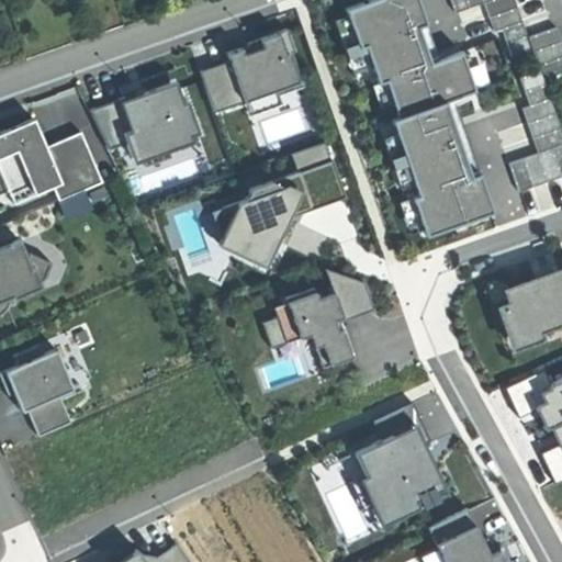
[(426,24),(417,0),(367,0),(345,8),(358,47),(363,45),(377,83),(384,80),(396,116),(390,119),(416,194),(411,197),(424,235),(458,224),(492,212),(479,172),(470,176),(446,108),(458,103),(456,97),(474,90),(460,51),(429,62),(417,26),(426,24)]
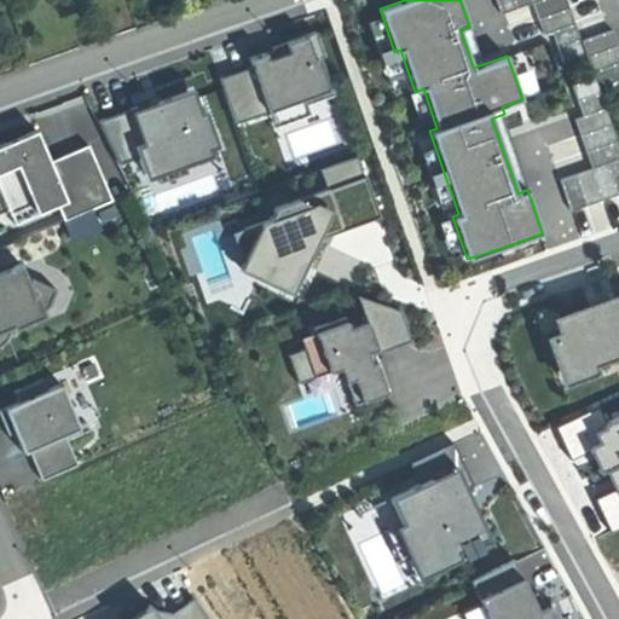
[(566,0),(496,0),(501,15),(532,3),(544,35),(551,32),(562,63),(585,55),(566,0)]
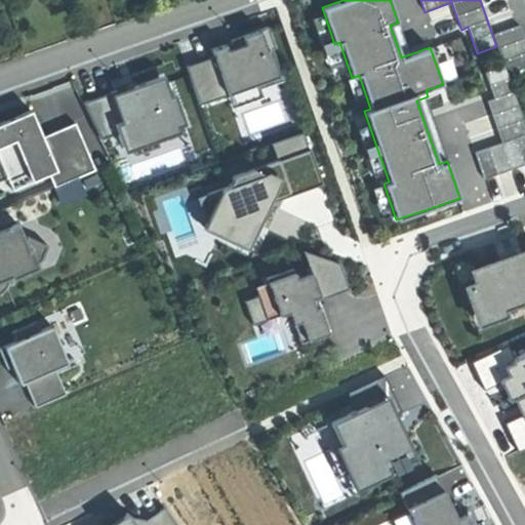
[(267,27),(230,40),(233,47),(226,50),(224,44),(217,47),(210,49),(213,56),(186,66),(199,105),(227,95),(228,95),(228,94),(281,75),(272,49),(274,48),(267,27)]
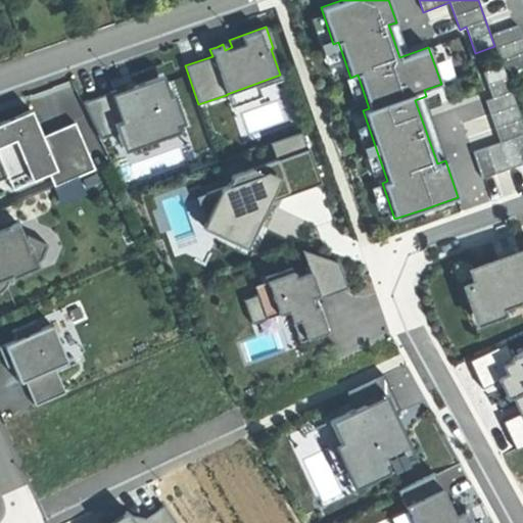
[(498,142),(472,151),(481,178),(522,162),(522,126),(502,65),(482,72),(491,98),(484,100),(498,142)]
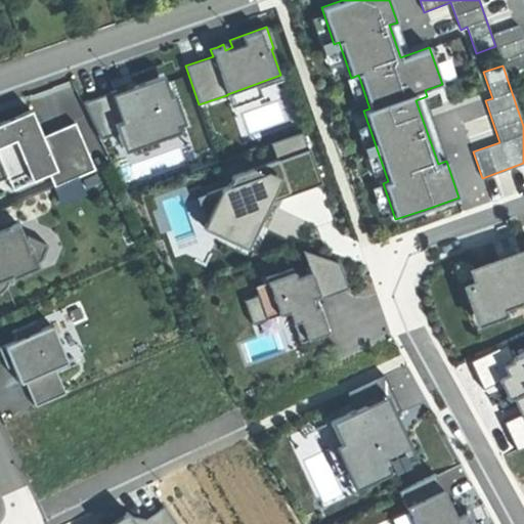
[(227,95),(226,95),(231,107),(261,96),(258,88),(282,80),(280,75),(227,94),(227,95)]
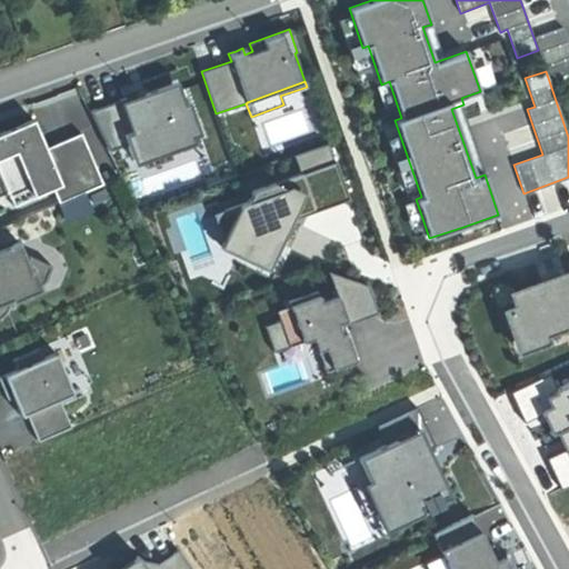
[(145,99),(128,105),(126,98),(90,111),(110,151),(127,146),(132,159),(141,156),(192,138),(200,135),(189,101),(180,105),(175,88),(145,99)]
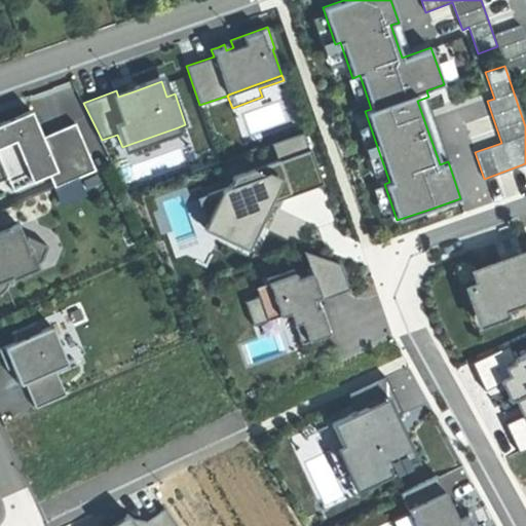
[(31,111),(0,123),(0,162),(11,190),(48,174),(54,188),(96,171),(75,123),(42,138),(31,111)]
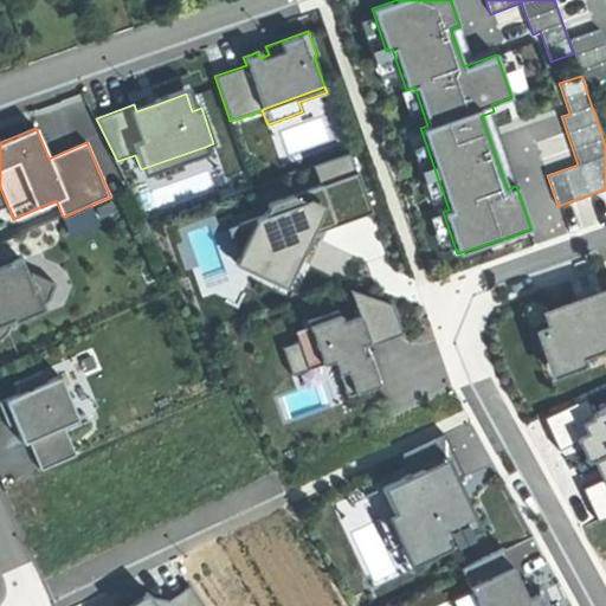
[(205,147),(150,166),(155,180),(184,169),(181,162),(207,153),(205,147)]
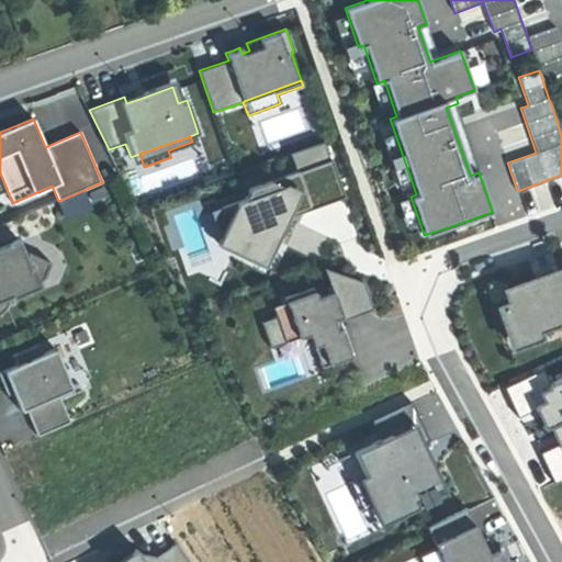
[(291,155),(296,172),(249,189),(245,200),(222,208),(227,223),(220,238),(217,243),(260,263),(272,238),(276,240),(287,217),(283,216),(288,206),(306,200),(310,206),(343,194),(344,198),(345,197),(332,160),(329,160),(324,143),(291,155)]
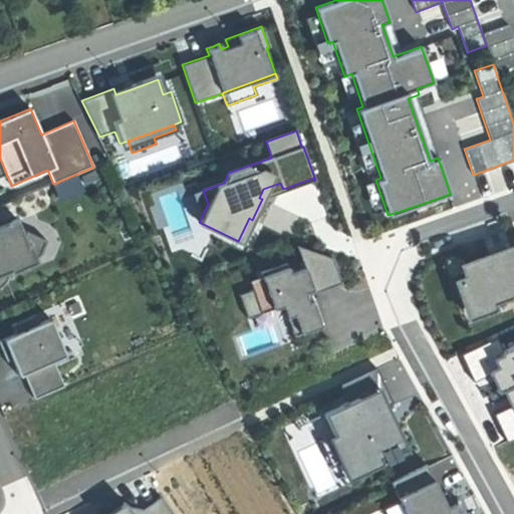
[(93,172),(82,177),(85,185),(96,180),(93,172)]
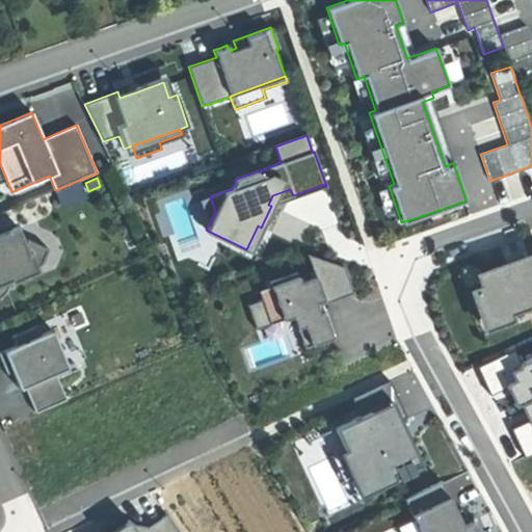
[(268,205),(271,206),(325,187),(324,184),(293,195),(290,189),(272,195),(268,205)]
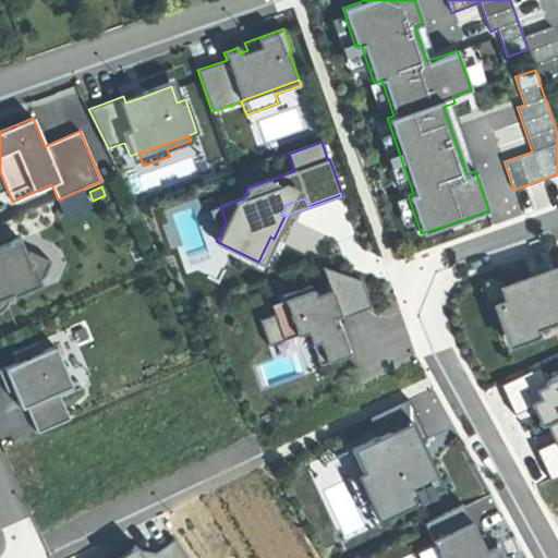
[(226,221),(220,206),(209,210),(218,237),(226,221)]
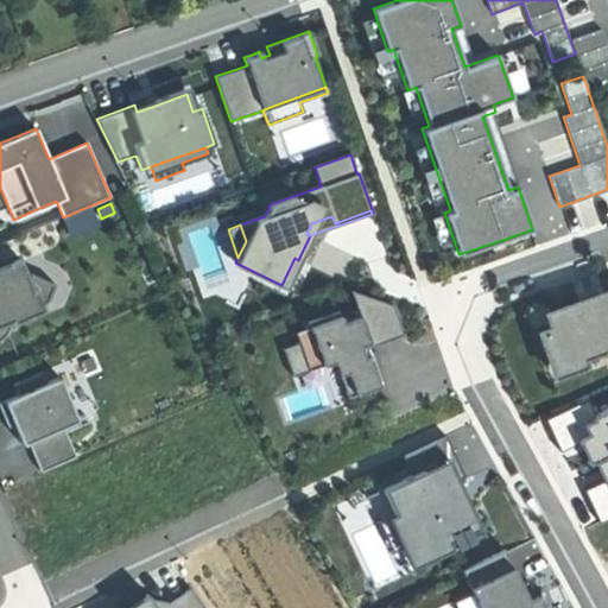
[(282,285),(235,263),(235,264),(285,289),(298,260),(295,258),(282,285)]
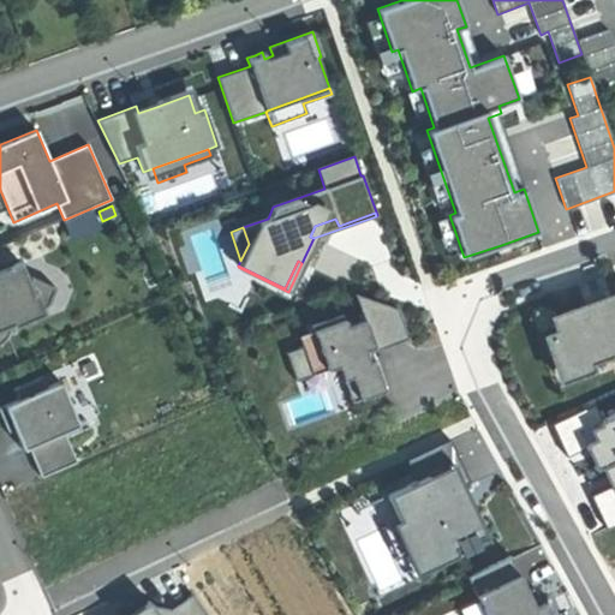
[(0,345),(7,339),(13,324),(41,312),(40,310),(48,306),(55,287),(31,276),(28,279),(21,262),(0,270),(0,345)]
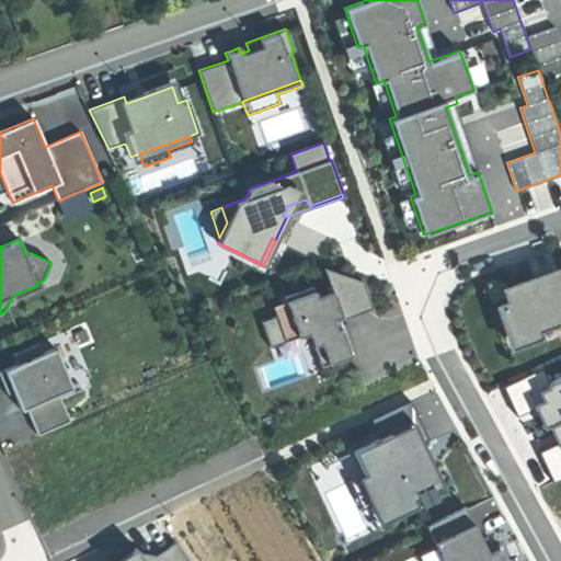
[(363,282),(323,267),(331,292),(340,316),(341,320),(371,308),(363,282)]
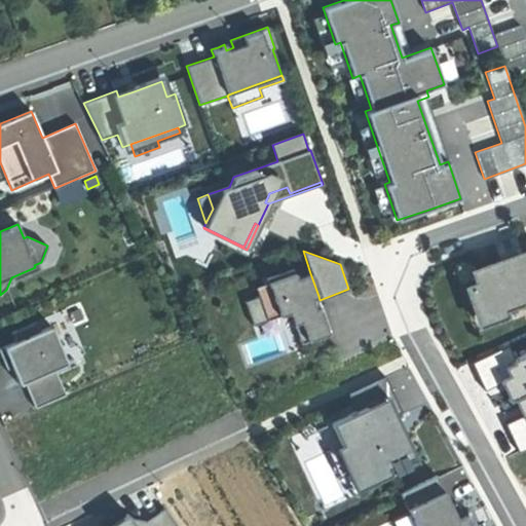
[(499,261),(472,271),(476,284),(467,287),(479,317),(525,300),(525,302),(525,255),(518,259),(500,265),(499,261)]
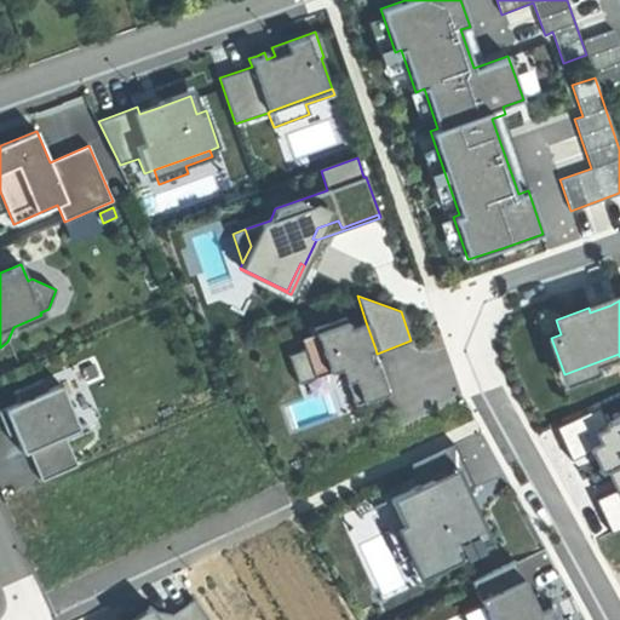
[(319,343),(304,348),(314,377),(340,368),(345,382),(346,382),(354,405),(374,397),(373,394),(385,389),(375,363),(372,365),(367,352),(375,349),(366,322),(349,329),(344,317),(313,328),(319,343)]
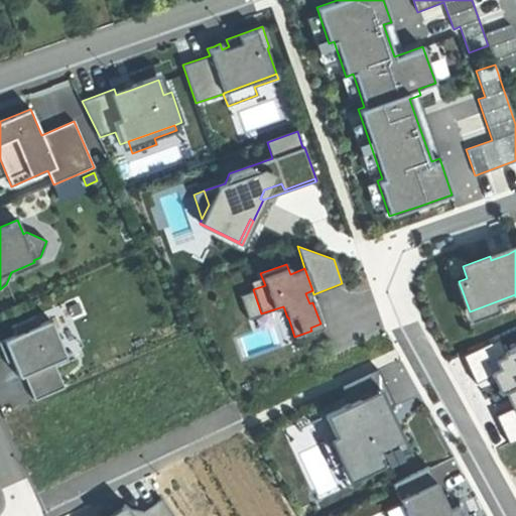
[(247,318),(261,313),(253,289),(239,294),(247,318)]
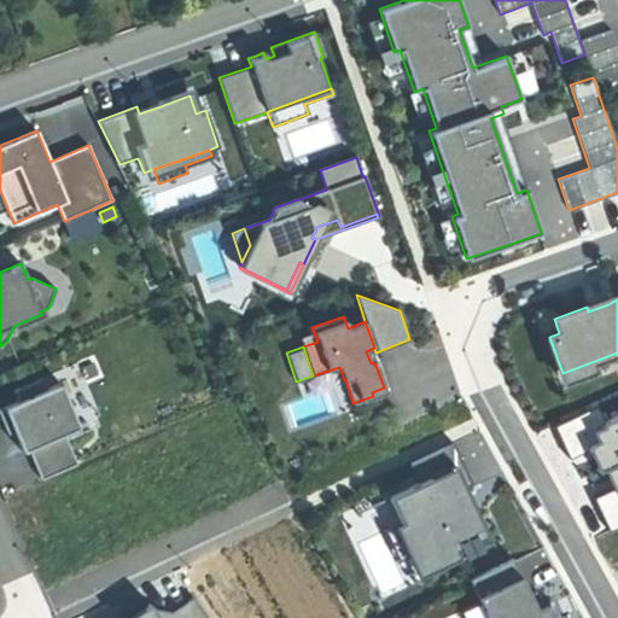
[(372,354),(375,353),(374,348),(366,351),(371,363),(374,362),(372,354)]
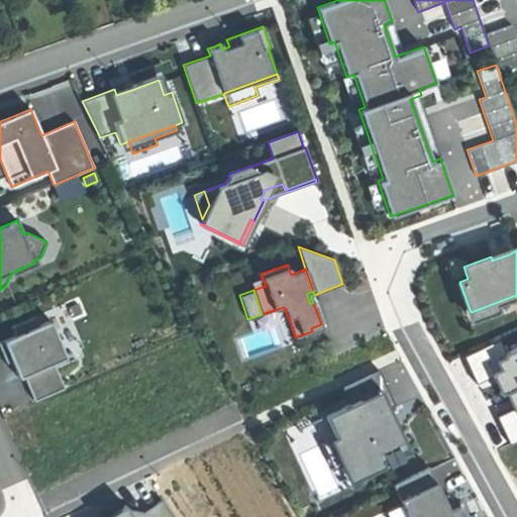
[(15,336),(0,342),(0,347),(2,353),(7,364),(12,360),(19,379),(24,377),(35,402),(65,389),(55,364),(67,358),(50,321),(38,326),(34,317),(11,327),(15,336)]
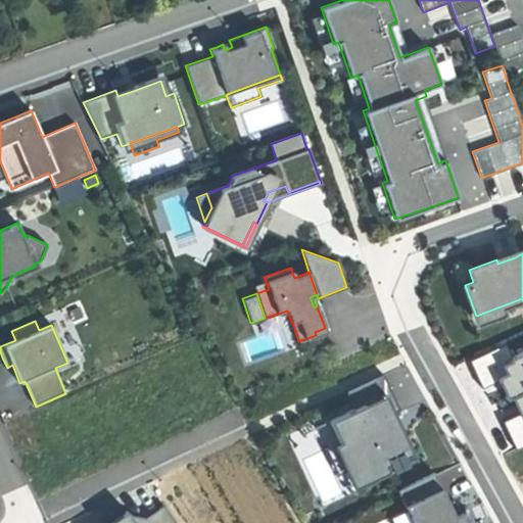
[(291,323),(245,337),(251,357),(297,342),(291,323)]
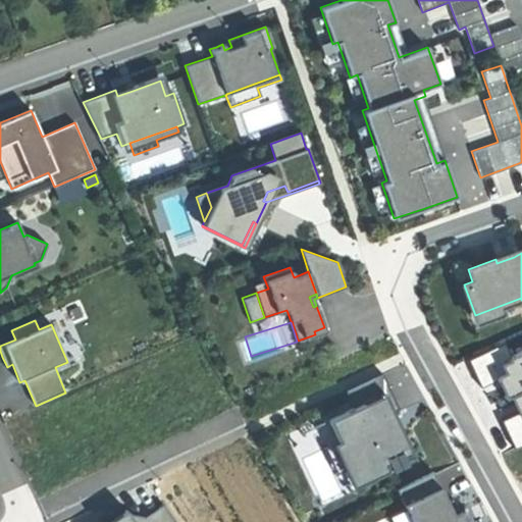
[(466,357),(480,381),(488,379),(487,375),(498,371),(493,363),(503,360),(502,357),(511,353),(504,341),(466,357)]
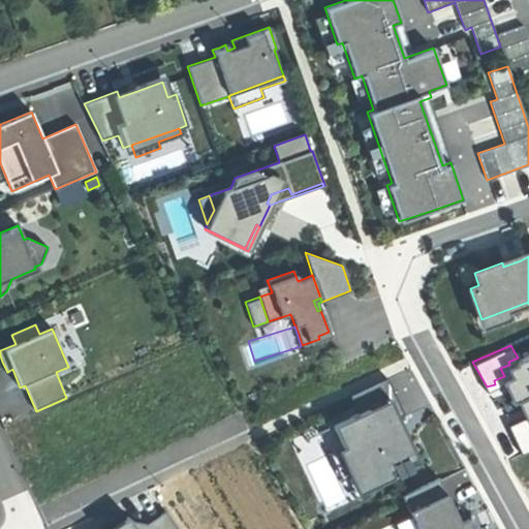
[(504,376),(494,380),(505,399),(509,397),(528,389),(528,351),(518,358),(508,362),(509,365),(500,368),(504,376)]
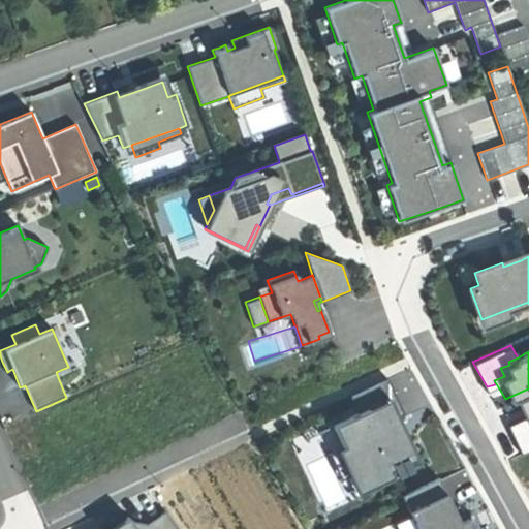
[(386,378),(349,396),(358,413),(332,426),(342,447),(354,473),(361,486),(391,471),(389,467),(410,457),(393,421),(404,415),(386,378)]
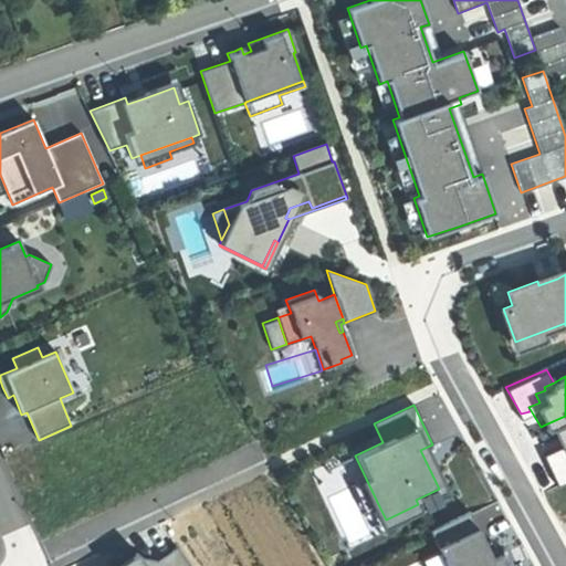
[(565,416),(545,425),(556,450),(565,447),(565,448),(565,416)]
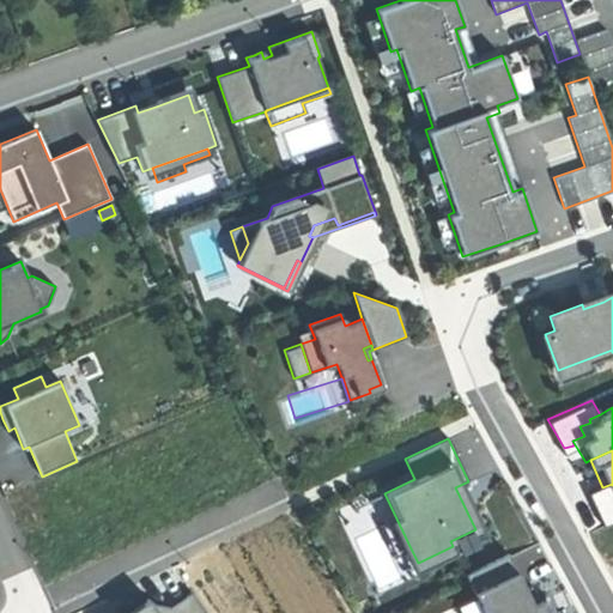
[(598,485),(588,490),(604,523),(612,519),(612,485),(612,484),(602,487),(598,485)]
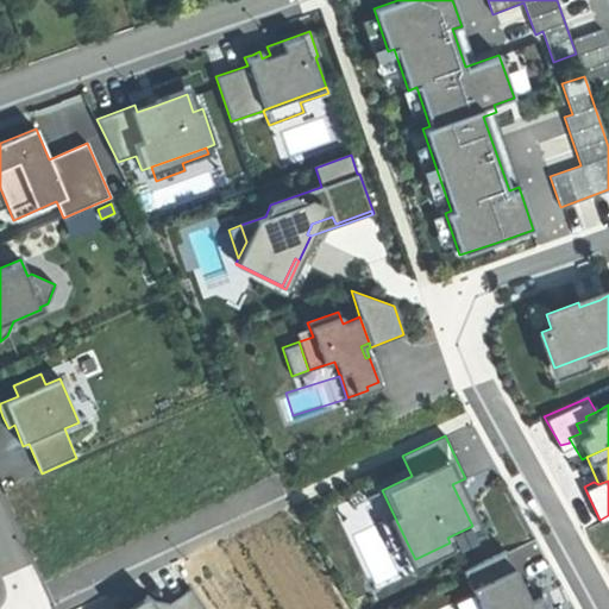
[(393,552),(408,545),(394,515),(378,522),(393,552)]
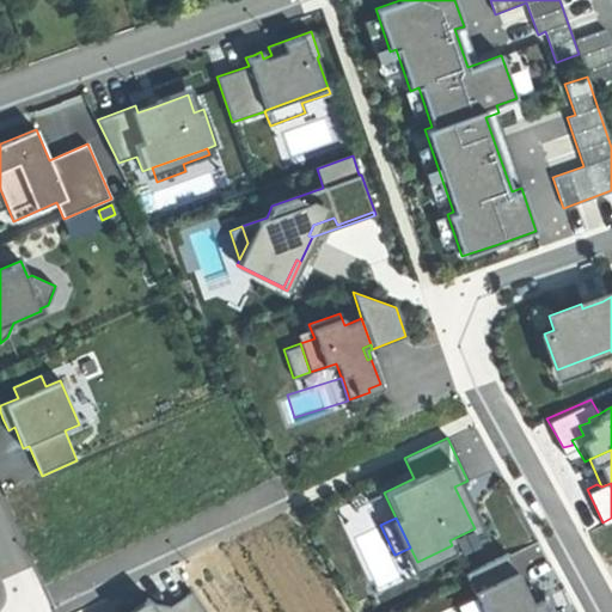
[(507,554),(464,574),(482,611),(546,611),(542,601),(532,606),(507,554)]
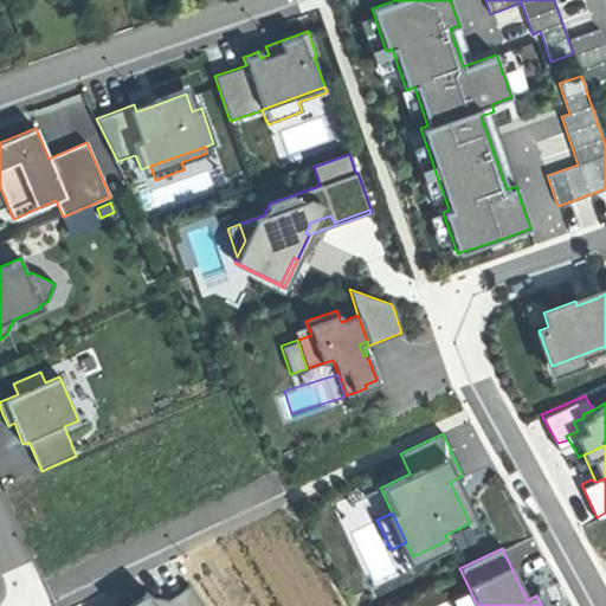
[(167,598),(150,595),(158,605),(204,605),(188,585),(167,598)]
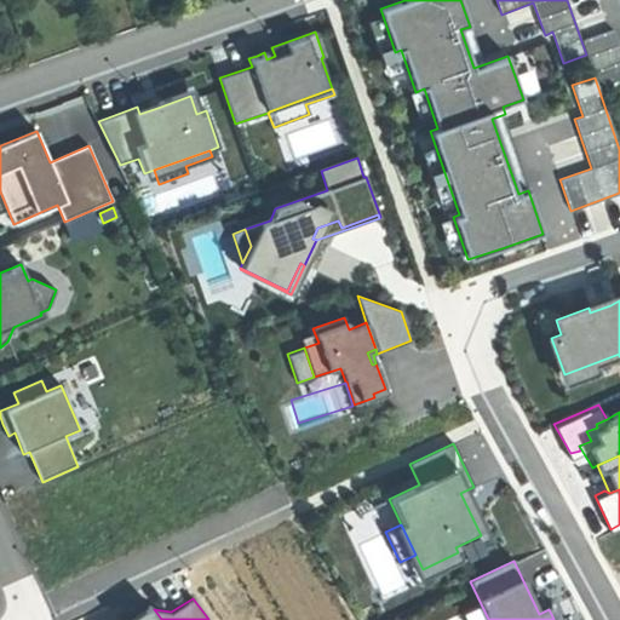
[(148,619),(138,606),(116,619),(148,619)]
